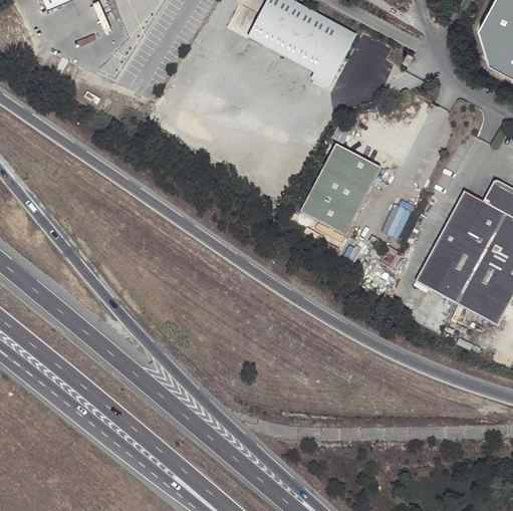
[(269,0),(250,37),(316,72),(314,78),(329,86),(357,35),(291,0),(269,0)]
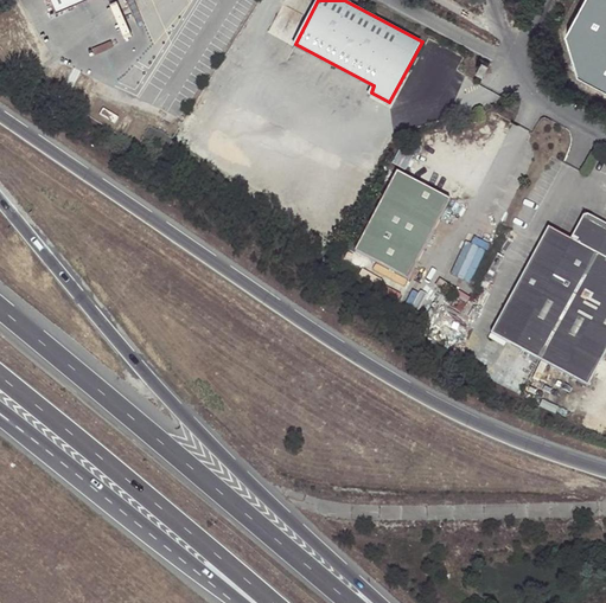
[(605,91),(605,0),(582,0),(565,36),(576,77),(605,91)]
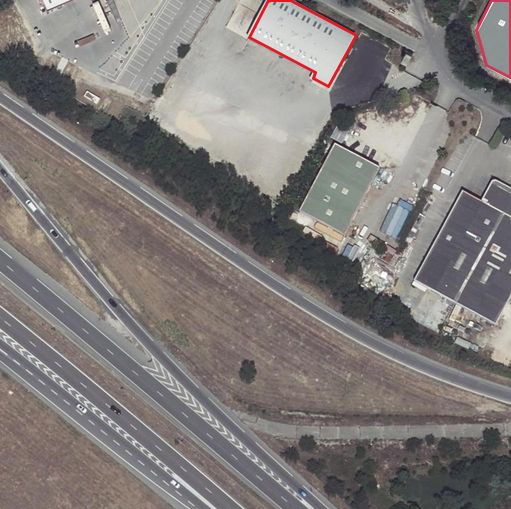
[(401,60),(407,63),(412,53),(406,50),(401,60)]
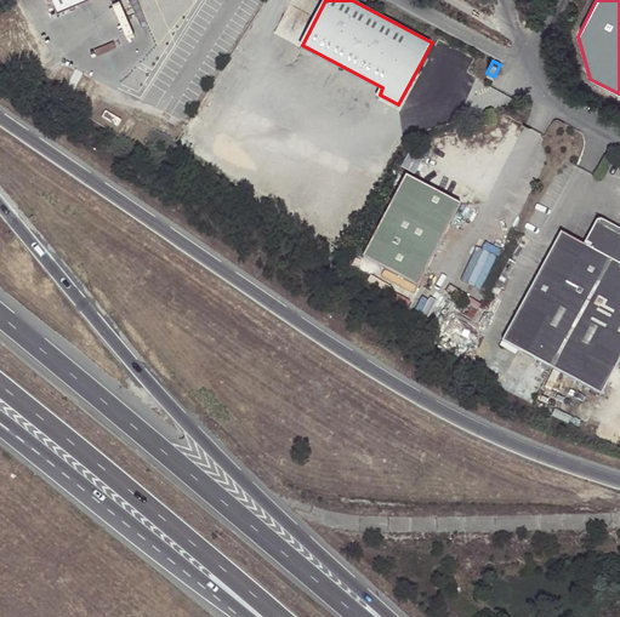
[(462,199),(408,169),(363,249),(416,279),(462,199)]
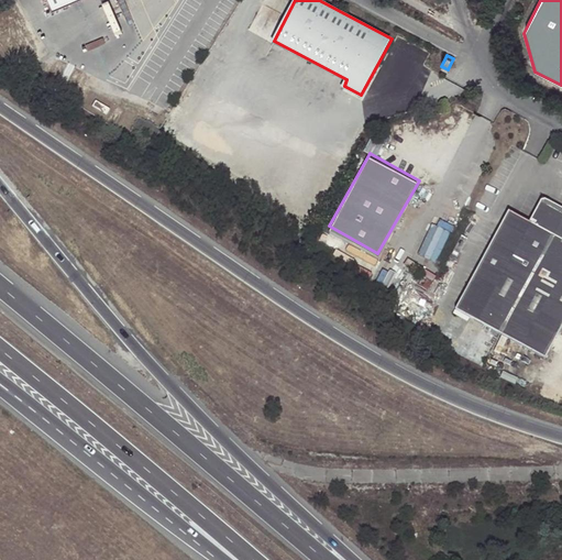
[(561,205),(543,195),(529,219),(509,207),(454,305),(542,354),(561,319),(561,205)]
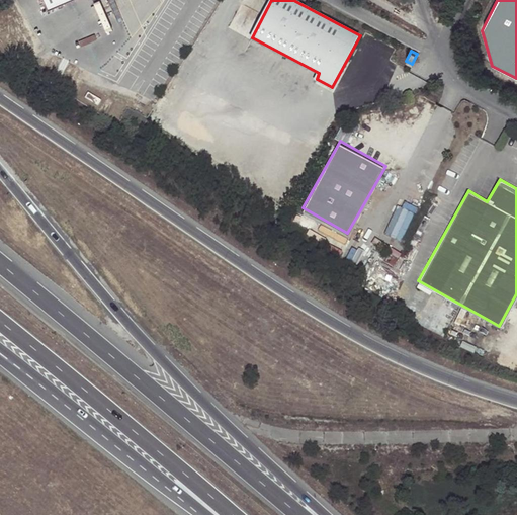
[(404,238),(416,205),(399,198),(385,231),(404,238)]
